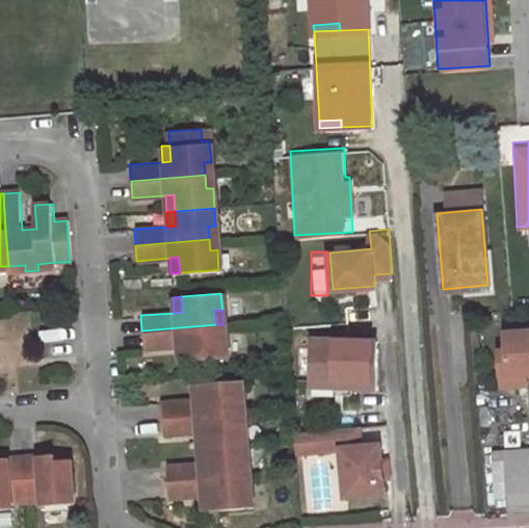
[(216,324),(141,331),(143,347),(176,345),(185,344),(186,360),(226,357),(223,335),(216,335),(216,324)]
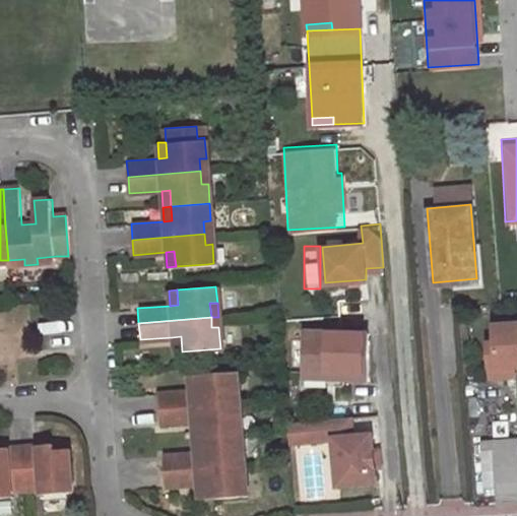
[(516,363),(516,318),(492,321),(496,365),(516,363)]
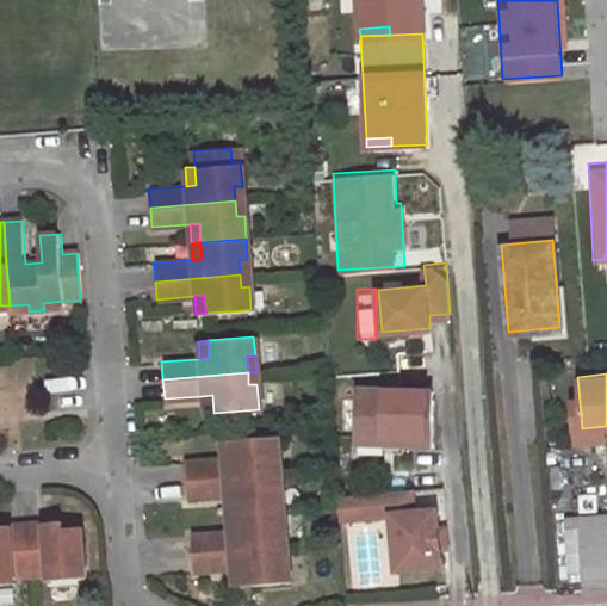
[(428,441),(429,389),(358,387),(357,439),(428,441)]
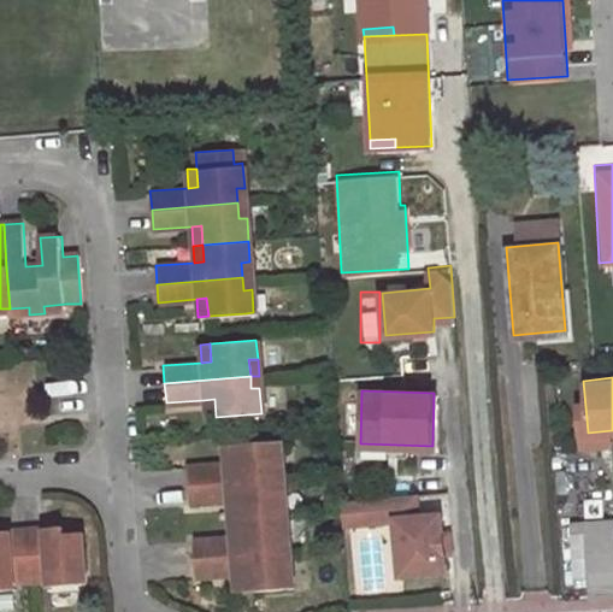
[(204,400),(206,417),(216,417),(214,399),(204,400)]
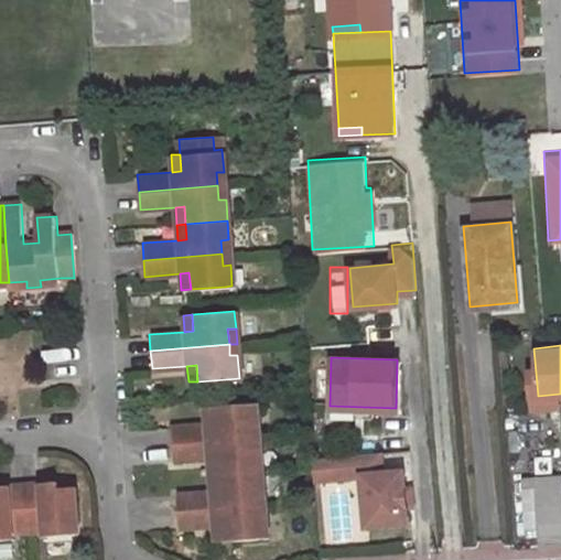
[(255,402),(208,407),(211,422),(203,422),(169,426),(170,442),(250,435),(249,423),(257,422),(255,402)]
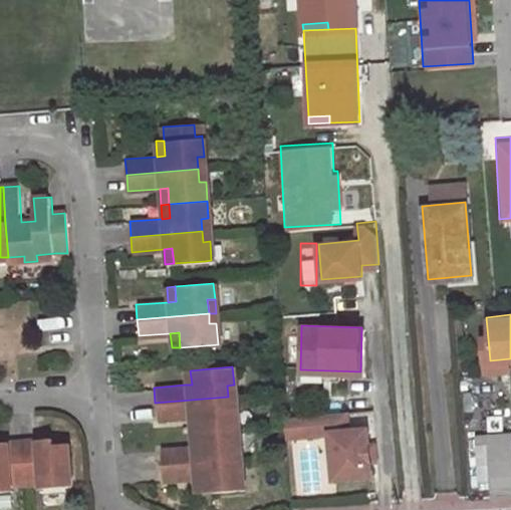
[(192,385),(190,370),(186,370),(183,370),(185,385),(192,385)]
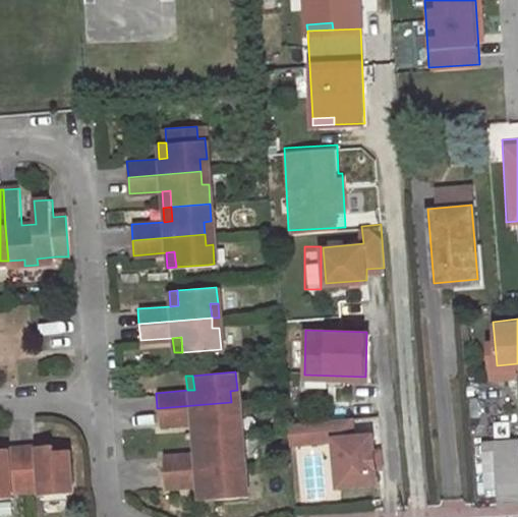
[(231,402),(238,402),(237,390),(230,391),(231,402)]
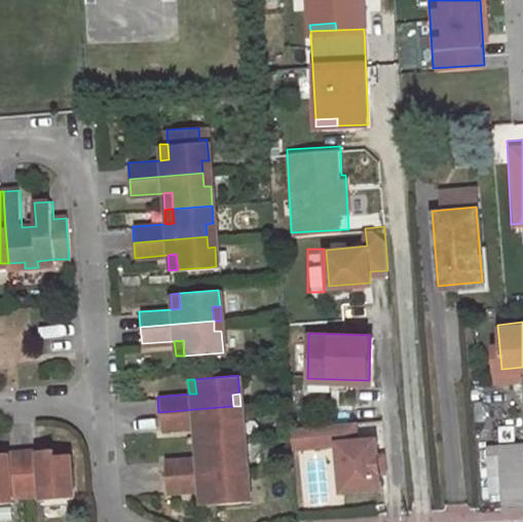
[(200,441),(244,438),(244,436),(241,418),(234,419),(233,406),(158,412),(159,427),(191,424),(198,423),(200,440),(200,441)]
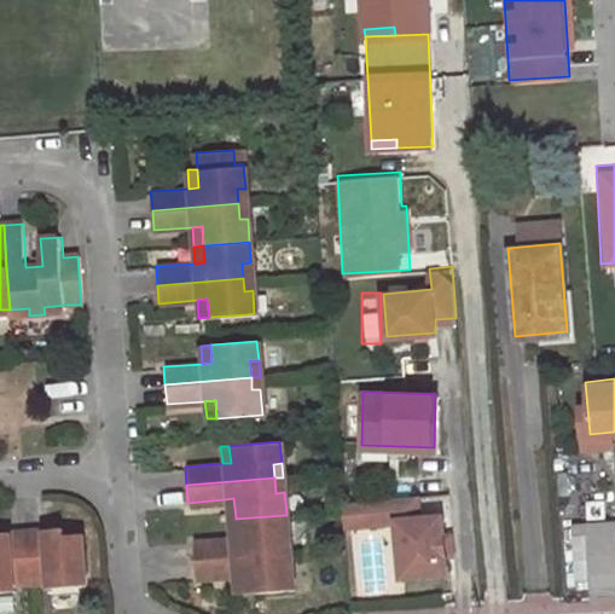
[(284,492),(283,478),(274,478),(276,493),(284,492)]
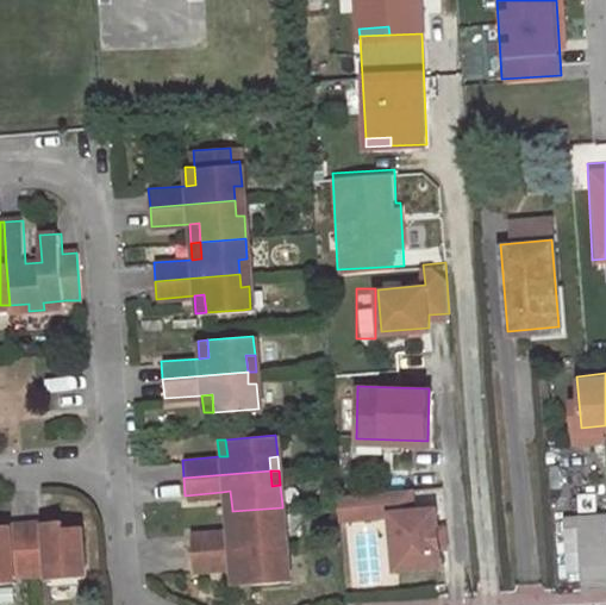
[(411,509),(408,486),(335,492),(337,516),(388,511),(393,567),(437,563),(436,543),(435,525),(432,506),(411,509)]
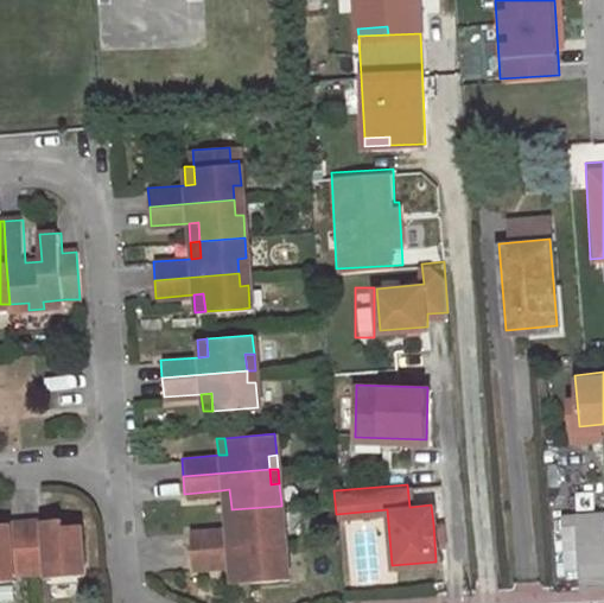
[(221,490),(223,509),(223,511),(231,509),(231,508),(229,489),(221,490)]
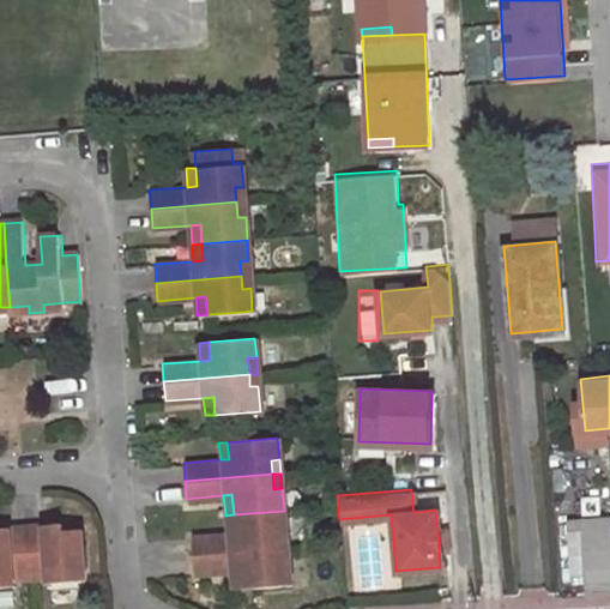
[(234,514),(235,530),(227,531),(189,535),(191,554),(278,547),(278,544),(277,534),(285,532),(284,511),(234,514)]
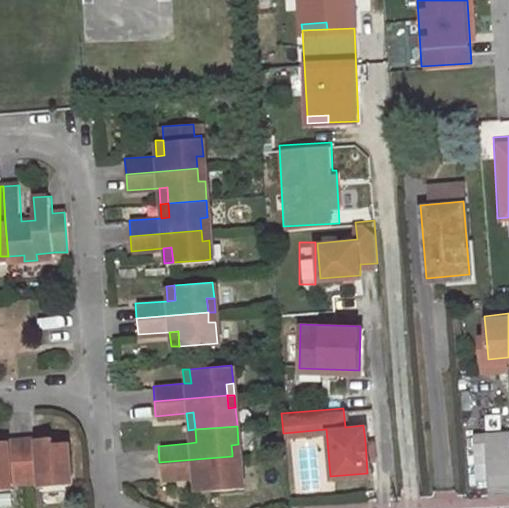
[(508,427),(482,429),(484,456),(487,491),(487,494),(508,491),(508,427)]
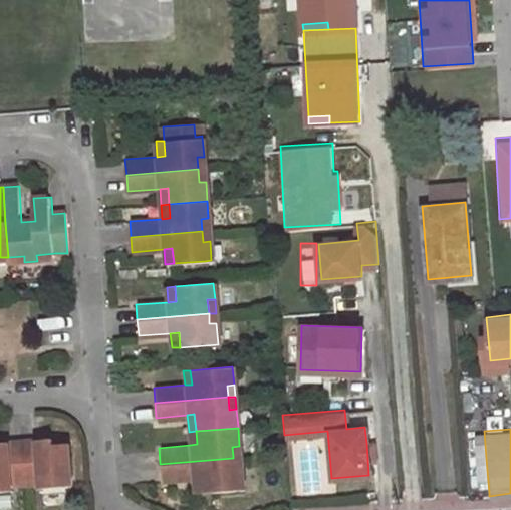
[(197,444),(196,431),(189,432),(190,445),(197,444)]
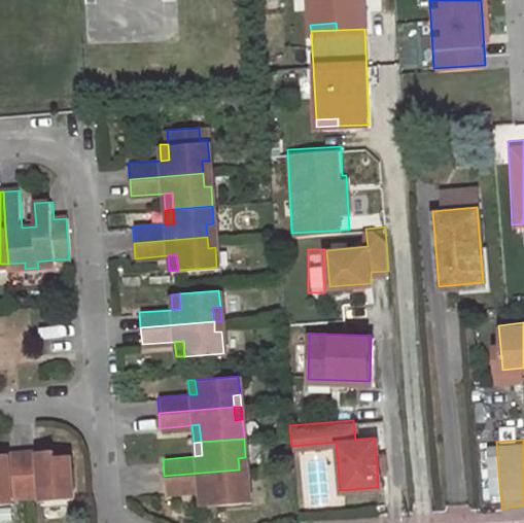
[(22,452),(25,496),(39,495),(58,494),(58,500),(73,499),(69,455),(54,457),(54,450),(22,452)]
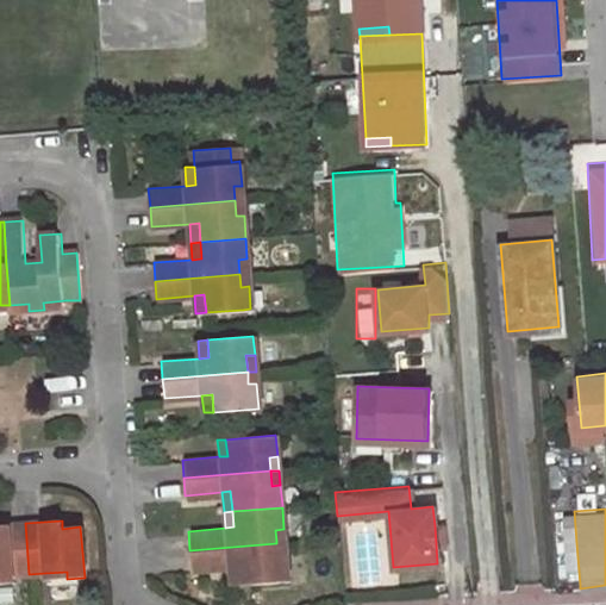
[(29,574),(25,523),(0,525),(0,577),(12,575),(29,574)]
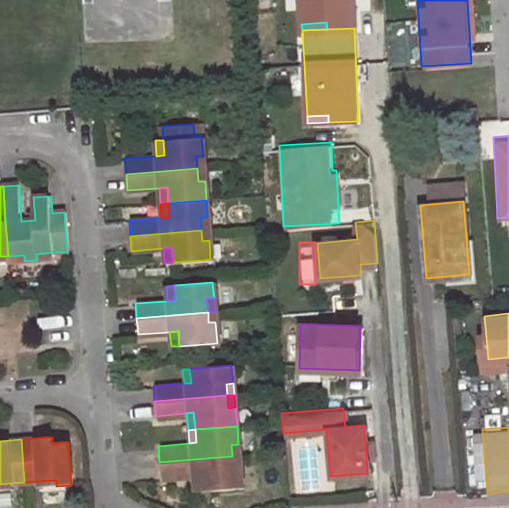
[(239,453),(238,444),(231,445),(232,454),(232,456),(239,455),(239,453)]
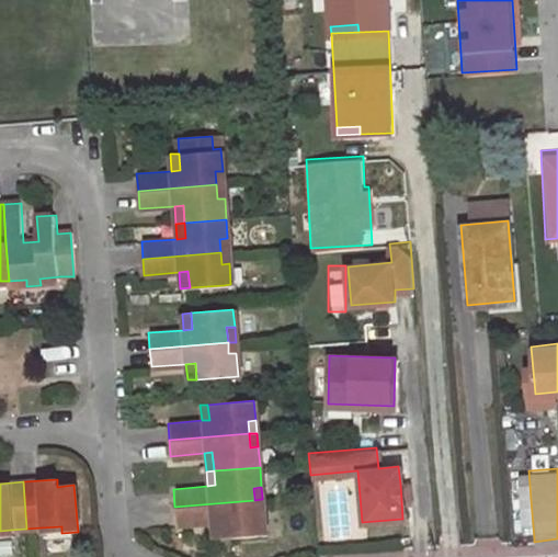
[(254,500),(255,514),(264,513),(262,499),(254,500)]
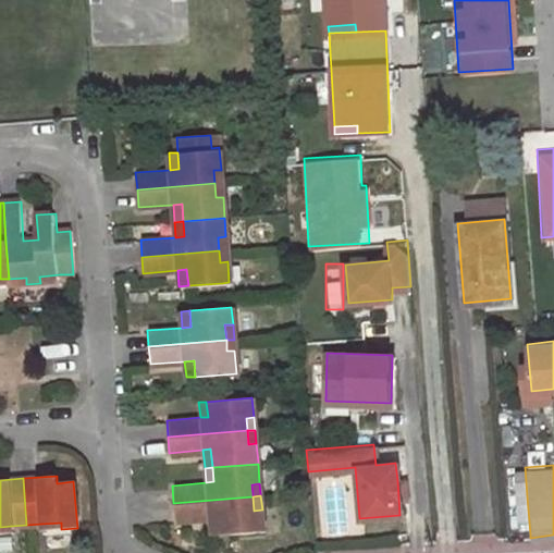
[(218,533),(263,530),(262,510),(254,511),(253,496),(173,503),(175,519),(209,517),(217,516),(218,533)]
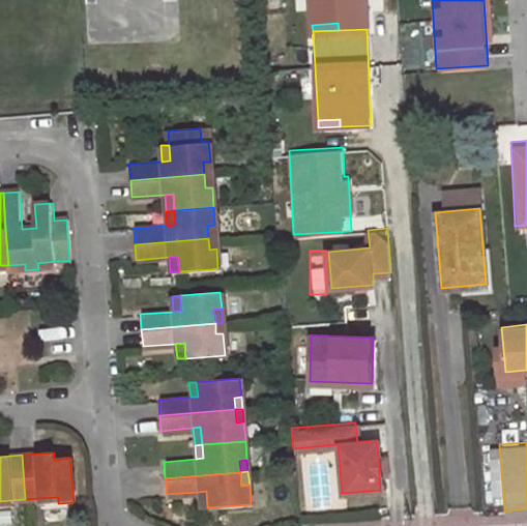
[(492,509),(504,508),(501,472),(489,472),(492,509)]
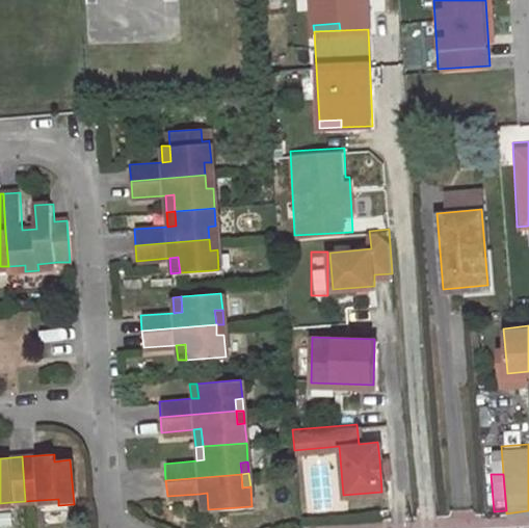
[(200,494),(201,510),(208,509),(207,493),(200,494)]
